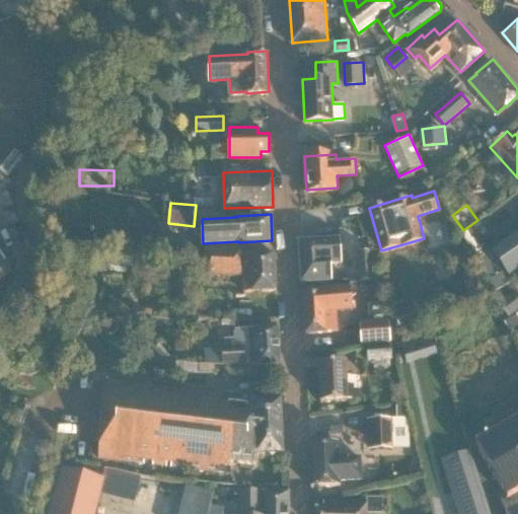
[(517,231),(492,250),(509,275),(517,269),(517,231)]
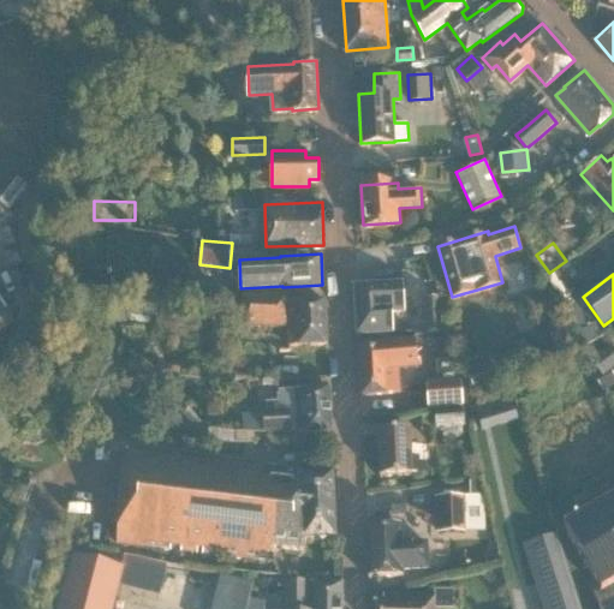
[(358,332),(361,332),(394,329),(393,309),(405,309),(404,280),(356,282),(358,332)]
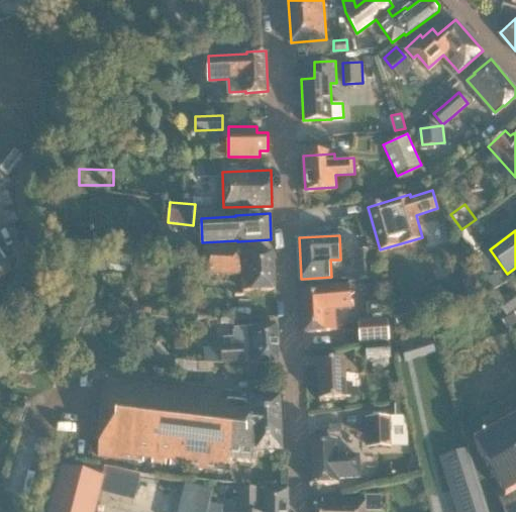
[(276,287),(275,279),(273,250),(245,251),(245,253),(241,252),(240,247),(205,245),(204,271),(242,272),(243,289),(276,287)]
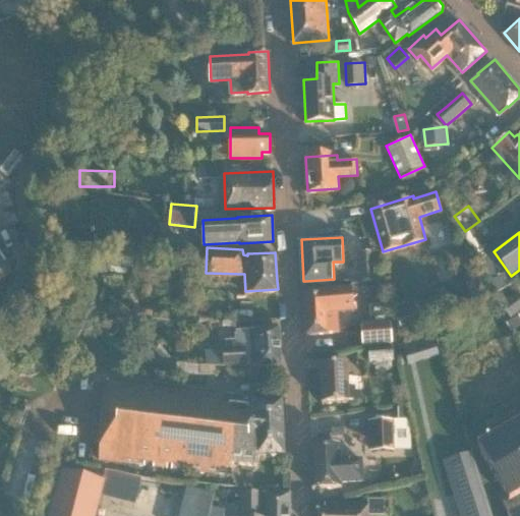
[(376,281),(374,250),(359,251),(360,282),(376,281)]
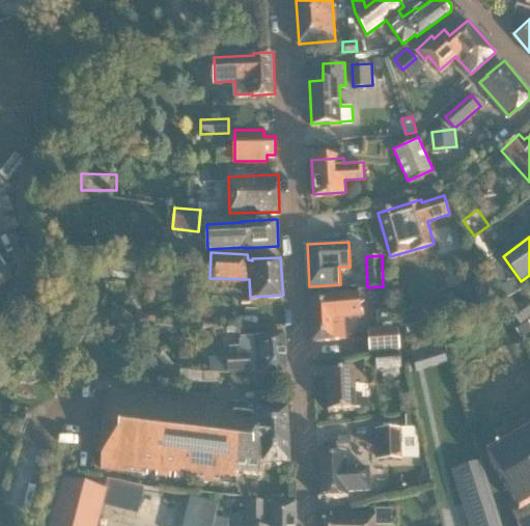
[(0,281),(11,273),(0,257),(0,281)]
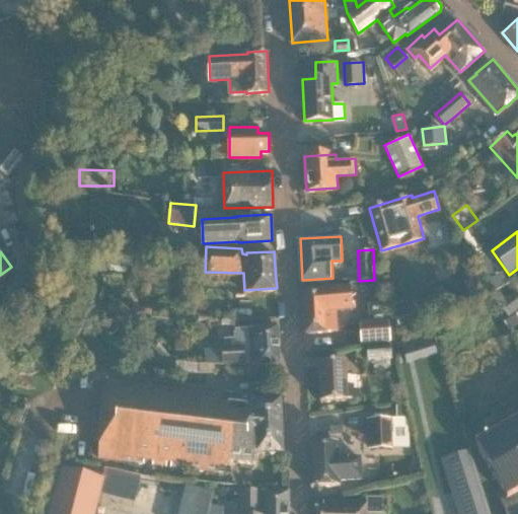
[(305,332),(338,328),(337,310),(353,309),(351,285),(302,288),(305,332)]
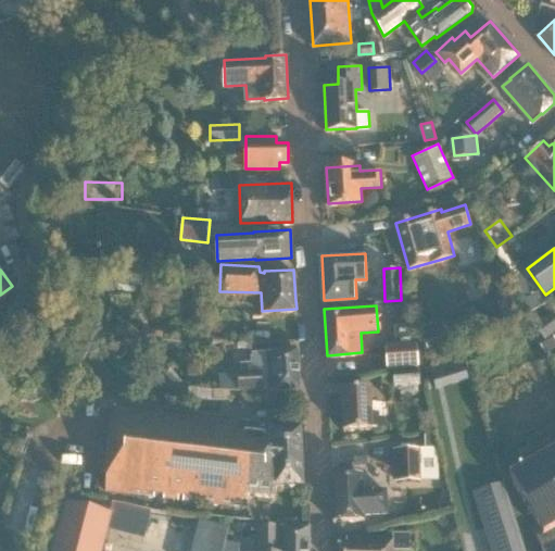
[(534,323),(545,338),(554,330),(554,311),(553,310),(534,323)]
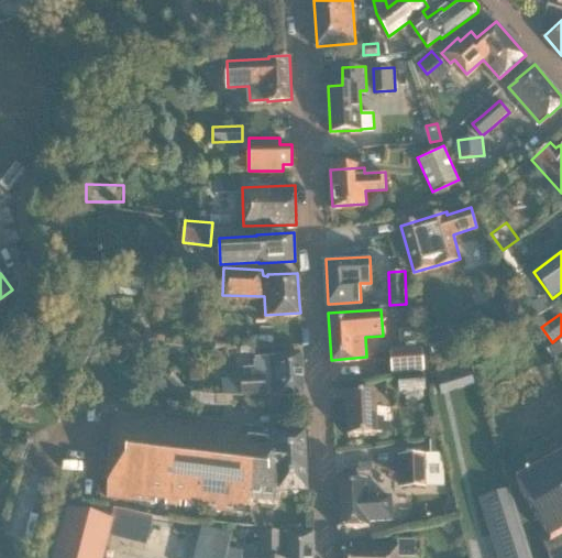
[(405,330),(403,331),(405,349),(422,348),(418,330),(405,330)]
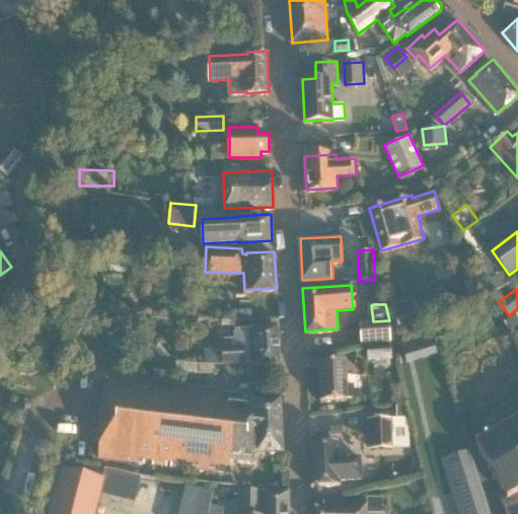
[(421,318),(416,304),(392,312),(397,326),(421,318)]
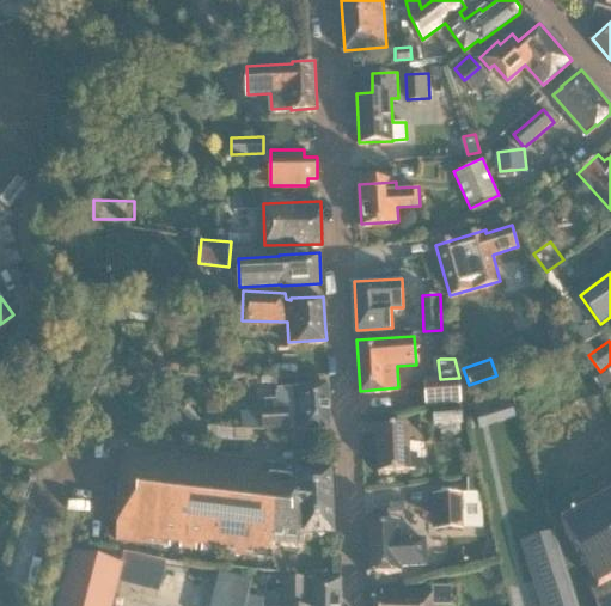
[(600,386),(610,380),(610,368),(596,377),(600,386)]
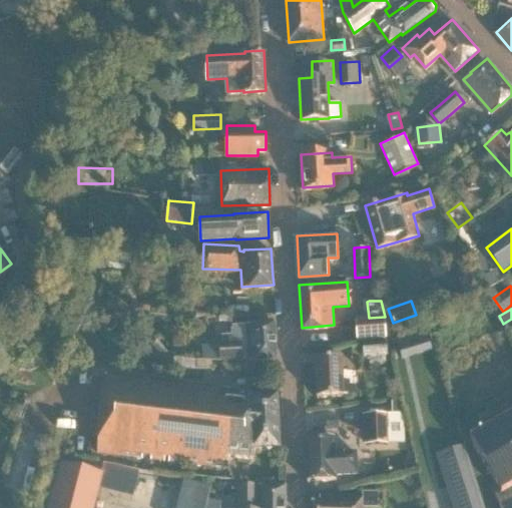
[(356,319),(357,339),(387,337),(385,317),(369,318),(356,319)]
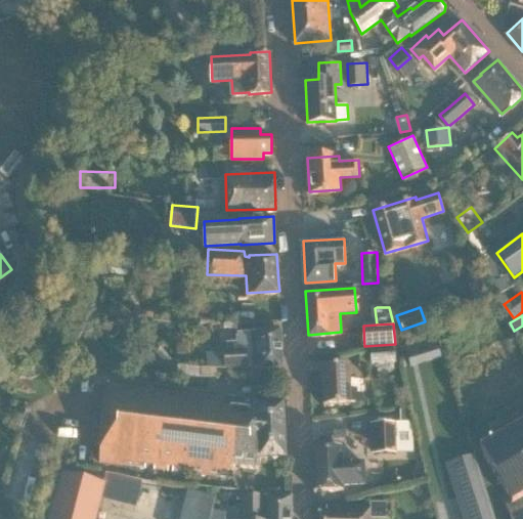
[(249,366),(282,365),(280,329),(237,331),(237,340),(226,341),(227,349),(224,350),(225,366),(249,365),(249,366)]
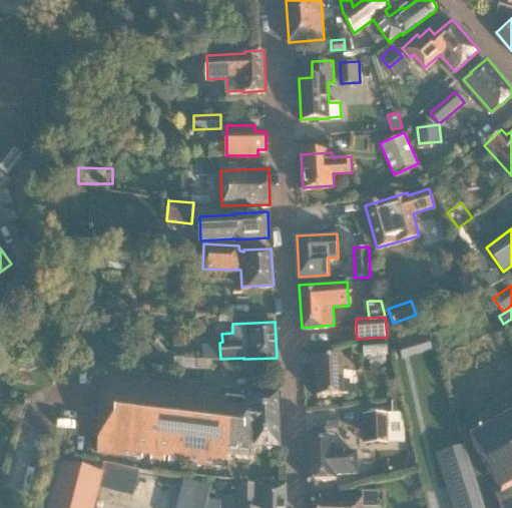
[(428,331),(414,335),(419,350),(432,346),(428,331)]
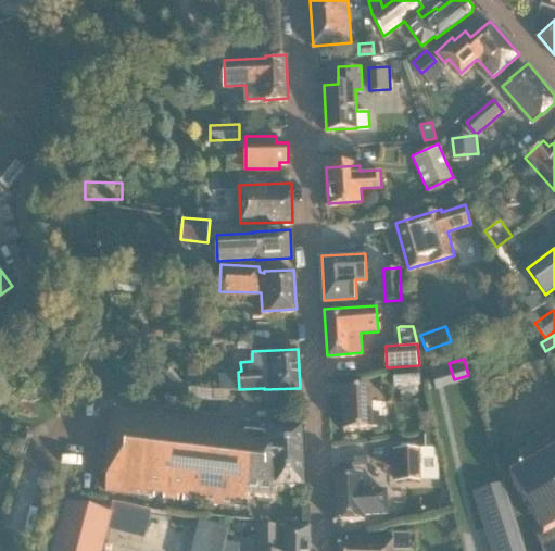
[(420,384),(419,367),(393,368),(394,385),(420,384)]
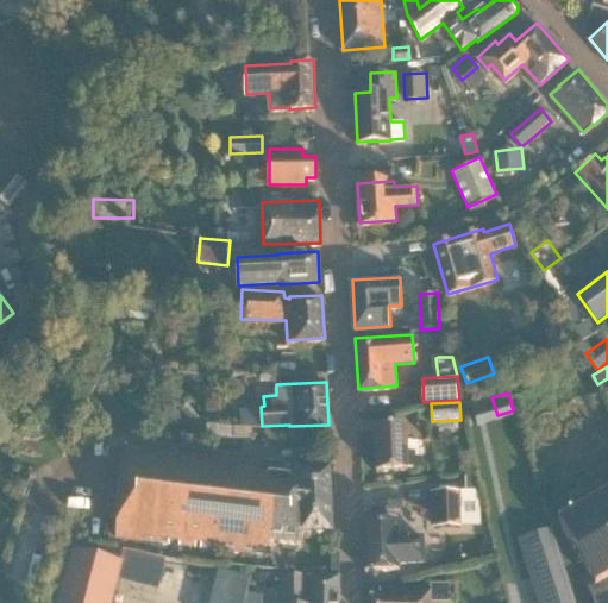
[(407,440),(406,422),(375,425),(377,470),(424,468),(422,440),(407,440)]
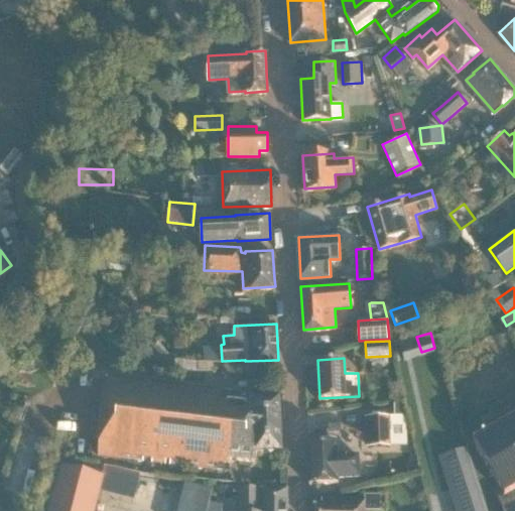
[(98,454),(144,459),(230,469),(233,457),(255,459),(255,452),(282,450),(280,396),(252,397),(252,398),(237,396),(238,390),(107,375),(98,454)]
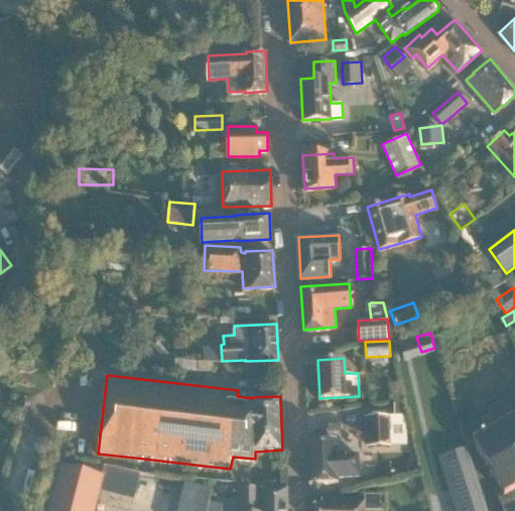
[(514,394),(476,417),(484,432),(473,438),(505,494),(499,497),(502,502),(504,510),(514,510),(514,394)]
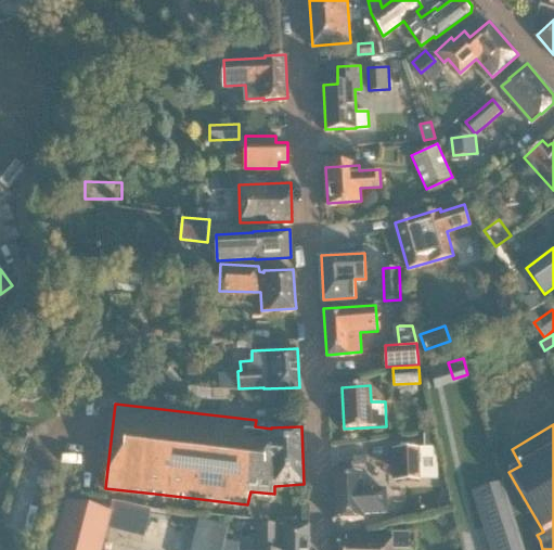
[(391,447),(393,480),(438,478),(438,446),(391,447)]
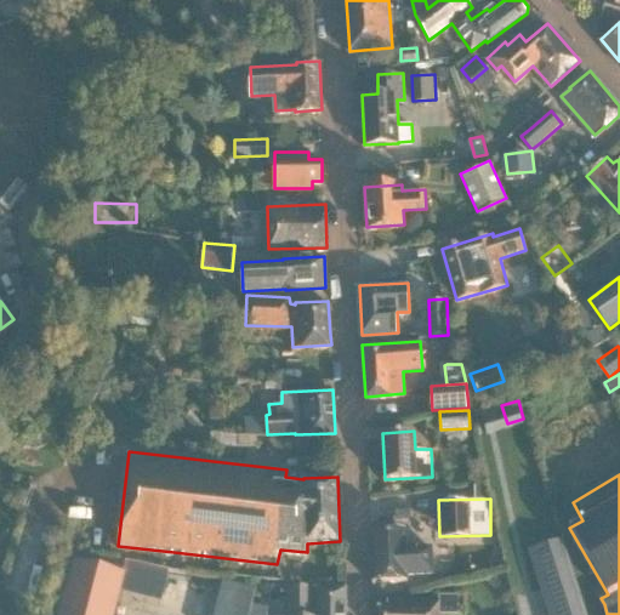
[(405,547),(405,525),(370,528),(374,581),(408,580),(408,574),(433,573),(432,546),(405,547)]
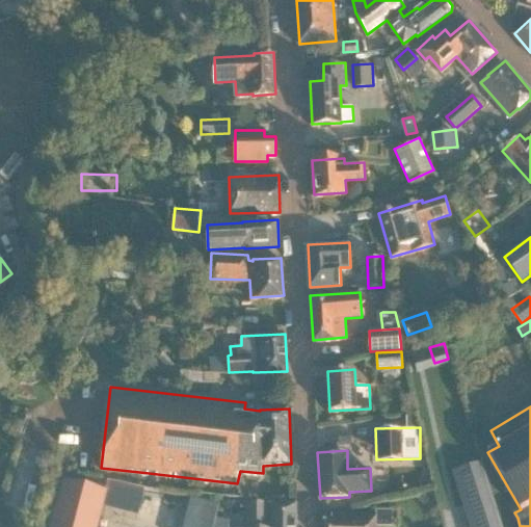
[(482,462),(452,470),(465,509),(495,500),(482,462)]
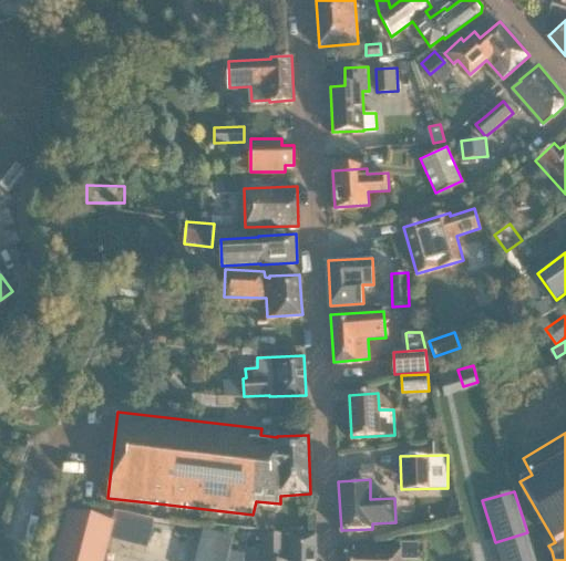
[(70,507),(55,560),(102,560),(114,518),(70,507)]
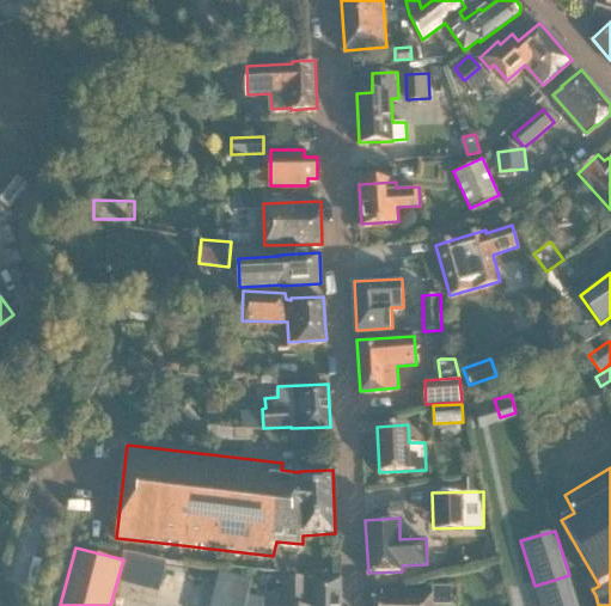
[(340,605),(341,577),(286,576),(285,605),(340,605)]
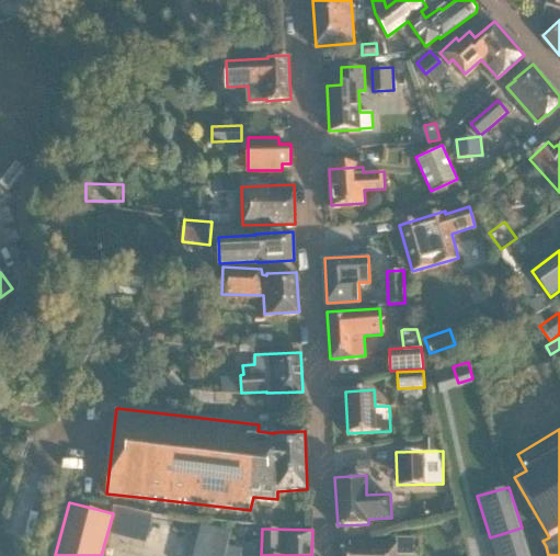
[(397,555),(398,553),(413,554),(413,536),(397,536),(397,541),(350,541),(350,546),(342,545),(342,555),(397,555)]
